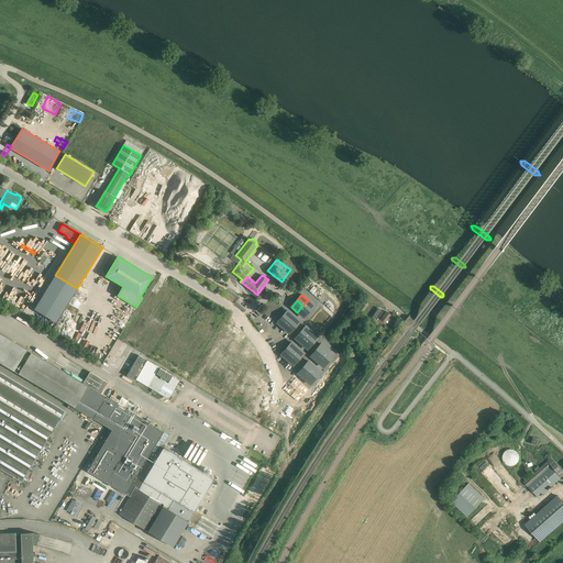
[(308,300),(302,306),(309,311),(313,305),(308,300)]
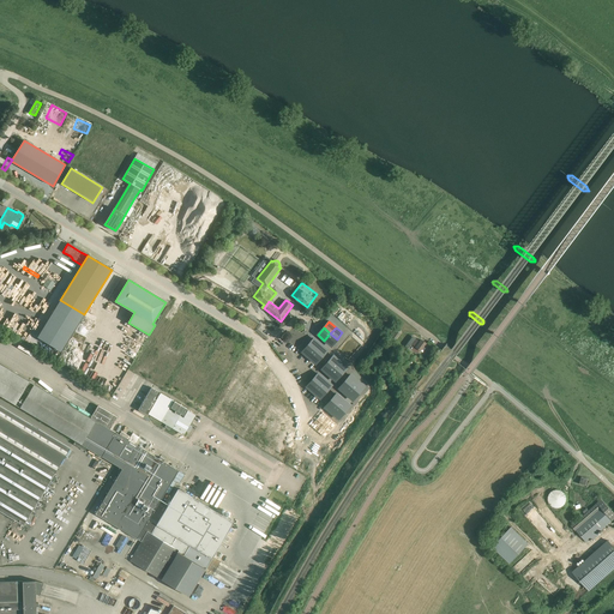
[(34,330),(26,339),(35,345),(42,335),(34,330)]
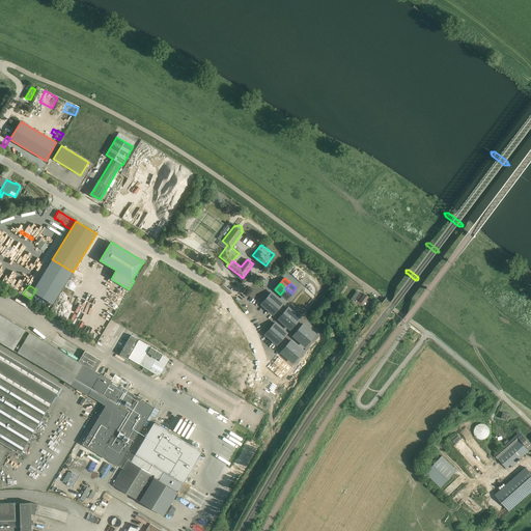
[(285,288),(280,295),(286,299),(291,294),(285,288)]
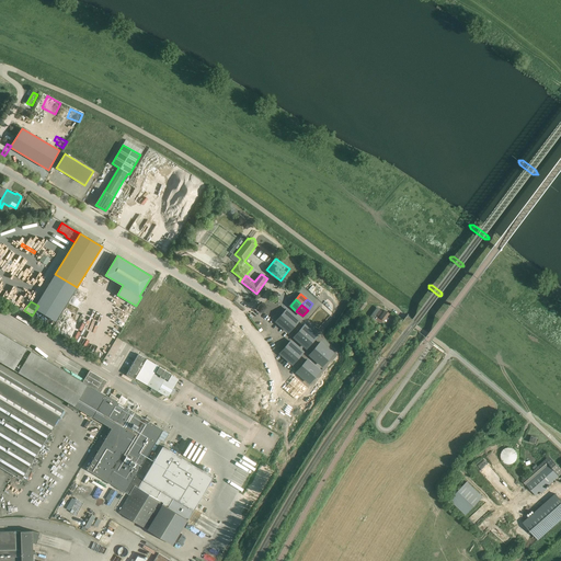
[(286,309),(282,316),(287,321),(293,315),(286,309)]
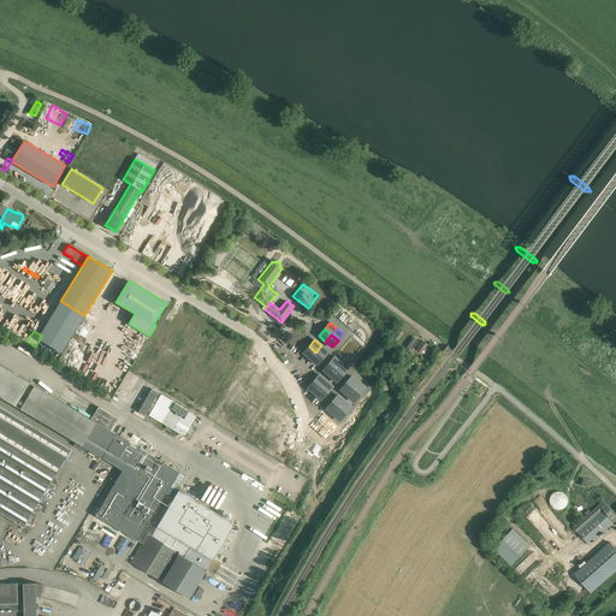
[(410,344),(408,348),(418,355),(421,351),(422,351),(425,348),(426,348),(427,347),(426,345),(427,344),(422,342),(421,343),(418,341),(416,342),(414,339),(409,344),(410,344)]
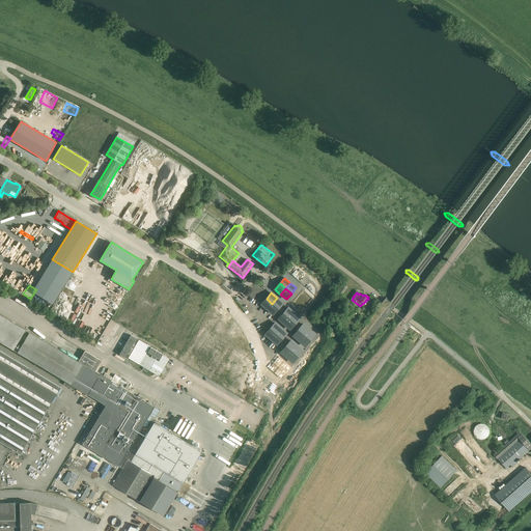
[(42,306),(47,308),(51,297),(46,295),(42,306)]
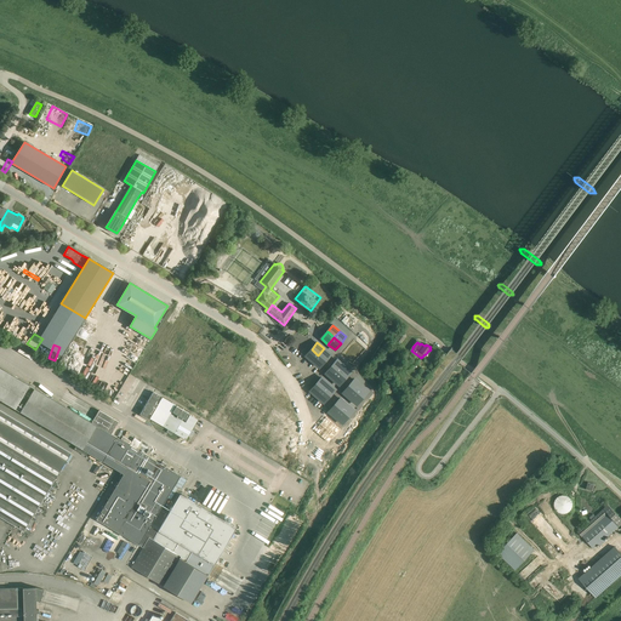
[(324,348),(318,355),(325,362),(331,354),(324,348)]
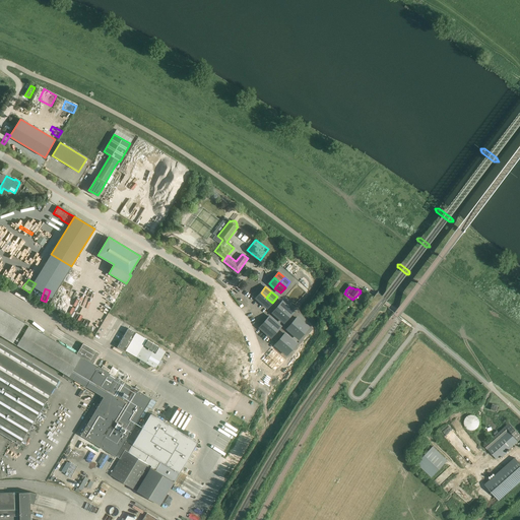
[(261,293),(256,298),(262,303),(266,298),(261,293)]
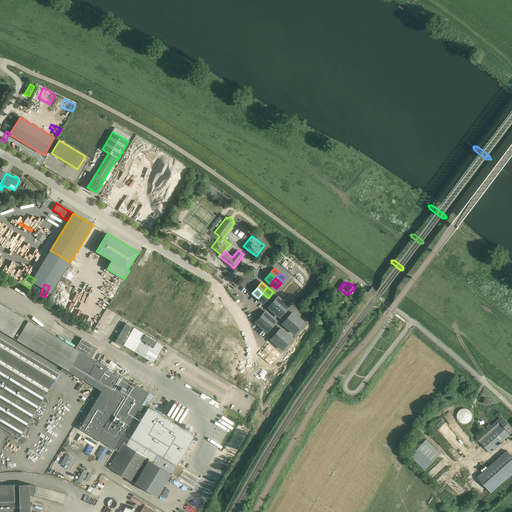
[(262,293),(258,298),(263,303),(268,298),(262,293)]
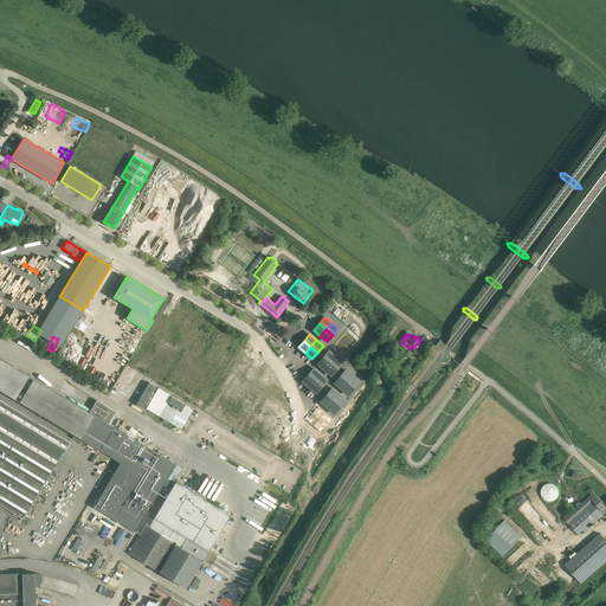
[(329,352),(323,358),(330,363),(335,358),(329,352)]
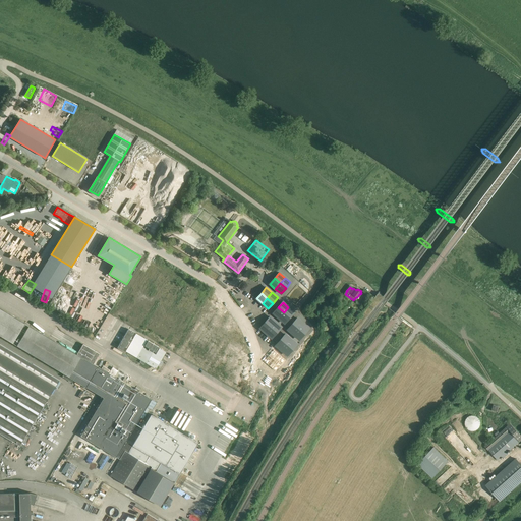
[(278,307),(273,313),(279,317),(284,312),(278,307)]
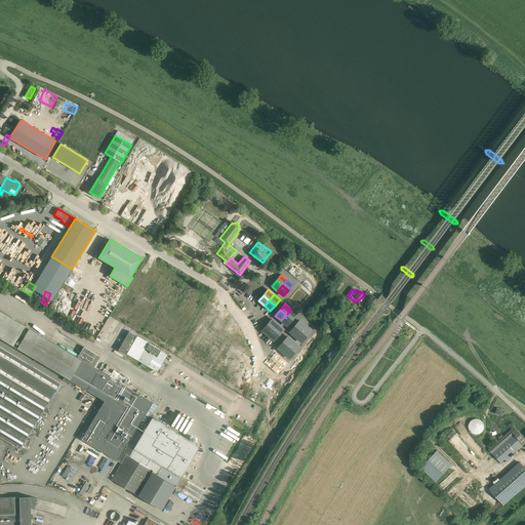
[(290,310),(286,315),(291,320),(296,314),(290,310)]
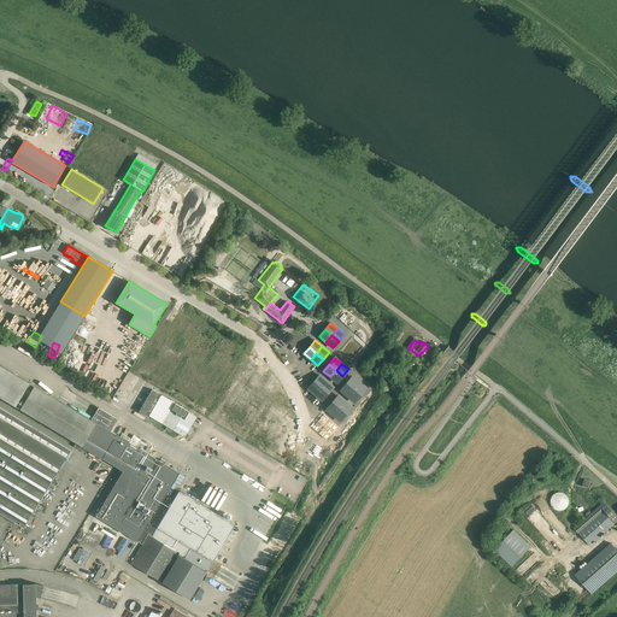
[(0,365),(0,398),(123,472),(97,517),(137,541),(150,523),(166,494),(170,497),(177,485),(180,486),(186,476),(111,432),(118,419),(99,407),(92,419),(0,365)]
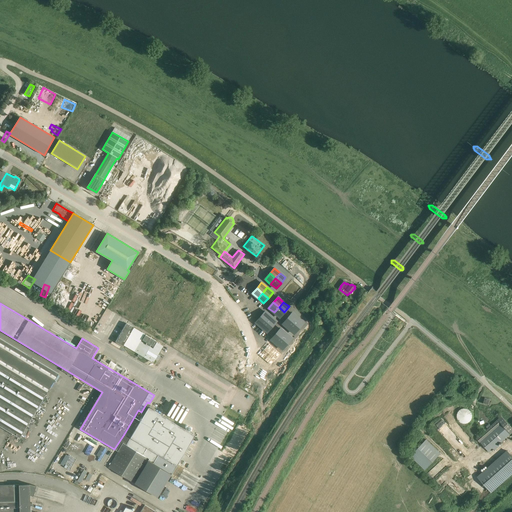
[(279,307),(274,312),(280,317),(284,312),(279,307)]
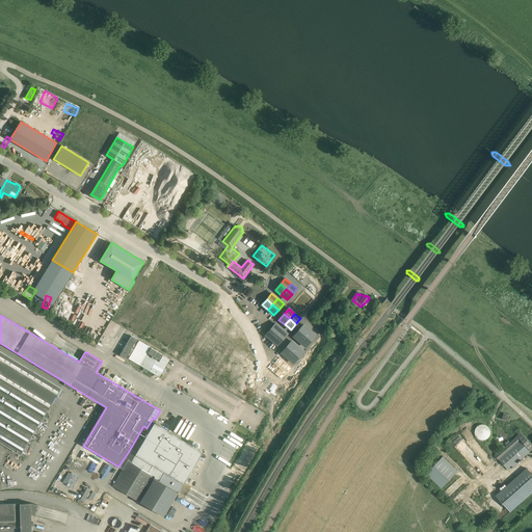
[(275,323),(270,329),(276,335),(282,328),(275,323)]
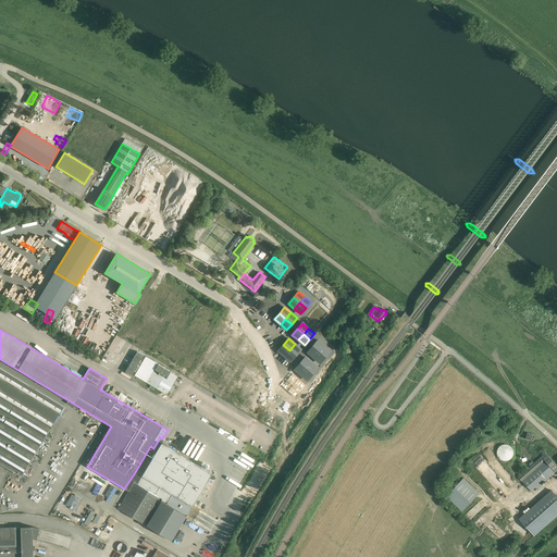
[(318,341),(312,346),(319,351),(324,346),(318,341)]
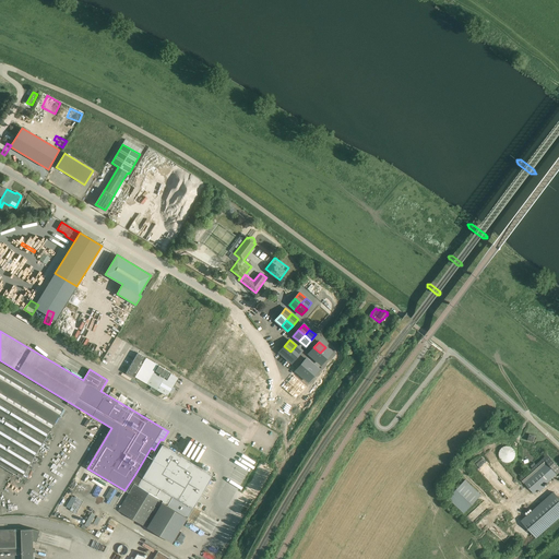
[(296,345),(290,352),(297,357),(301,351),(296,345)]
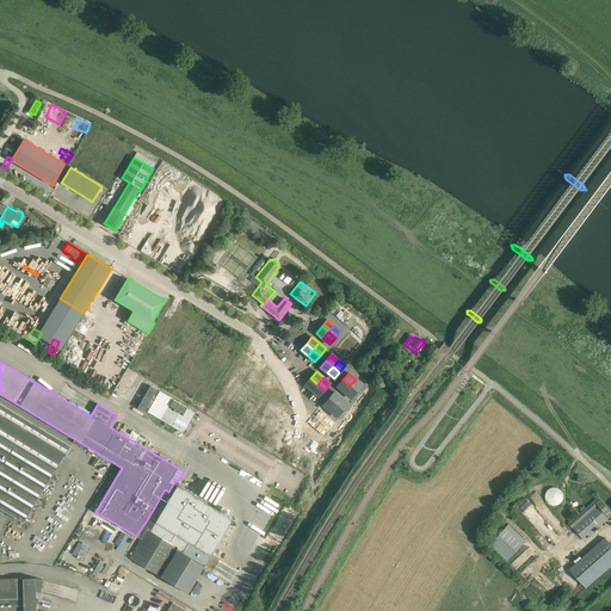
[(310,378),(306,384),(312,390),(318,384),(310,378)]
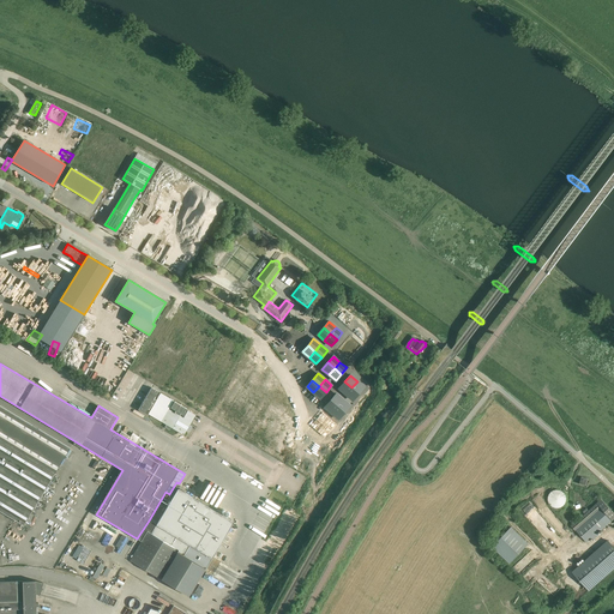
[(344,381),(339,389),(345,395),(351,387),(344,381)]
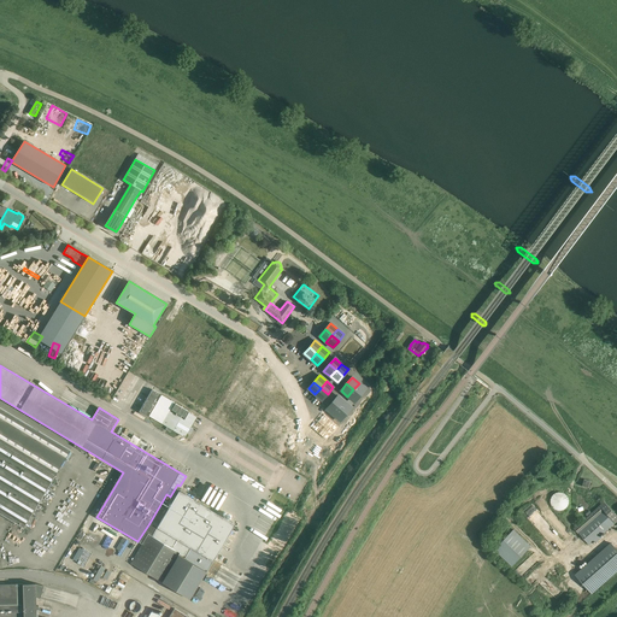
[(359,383),(353,389),(360,395),(365,388),(359,383)]
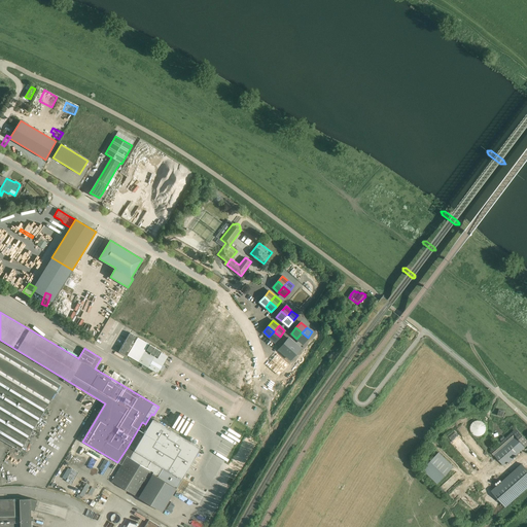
[(274,331),(269,337),(275,342),(280,337),(274,331)]
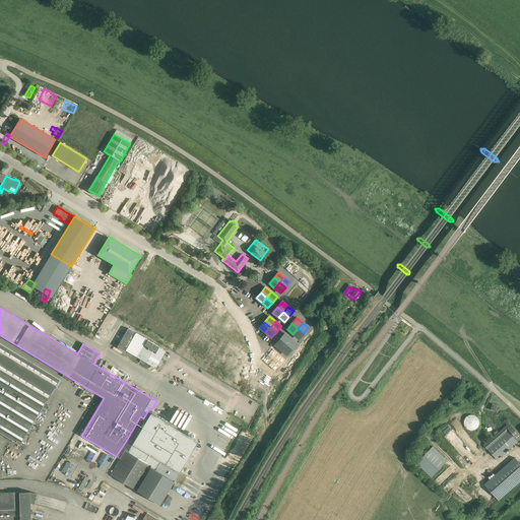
[(118,346),(117,347),(123,350),(123,349),(125,346),(126,346),(129,341),(131,342),(127,348),(126,350),(126,351),(127,351),(135,356),(140,360),(139,362),(143,364),(145,362),(145,363),(155,369),(158,365),(159,366),(161,365),(163,363),(160,362),(159,362),(166,351),(159,347),(155,353),(151,351),(152,350),(155,351),(158,346),(147,340),(144,345),(149,348),(148,349),(142,346),(147,339),(136,333),(133,339),(130,337),(133,331),(128,328),(118,346)]
